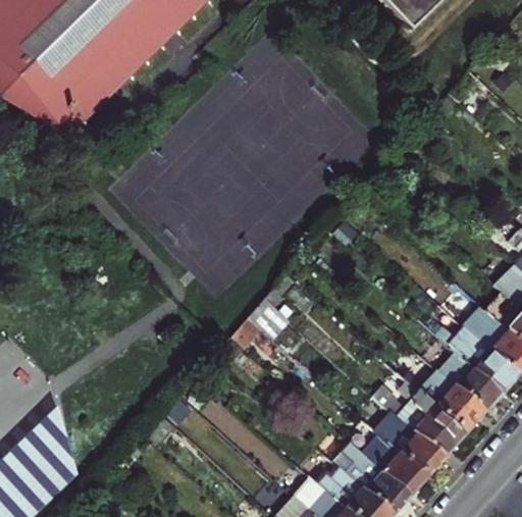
[(207,2),(206,0),(0,0),(0,98),(1,99),(68,137),(207,2)]
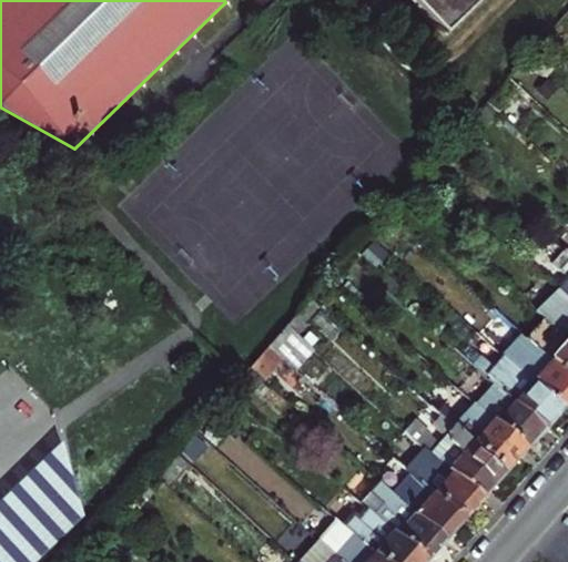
[(408,0),(444,36),(479,0),(408,0)]
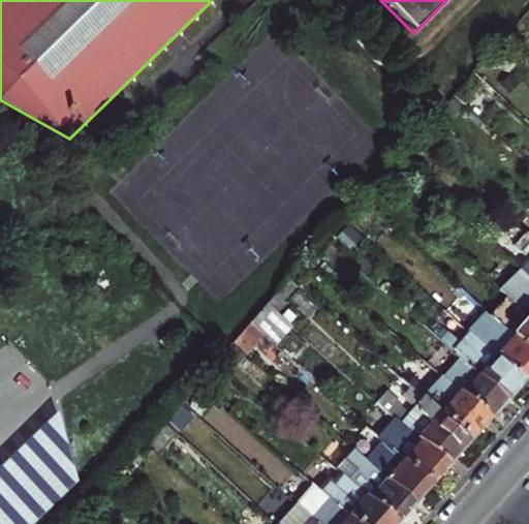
[(355,236),(344,226),(335,237),(346,247),(355,236)]
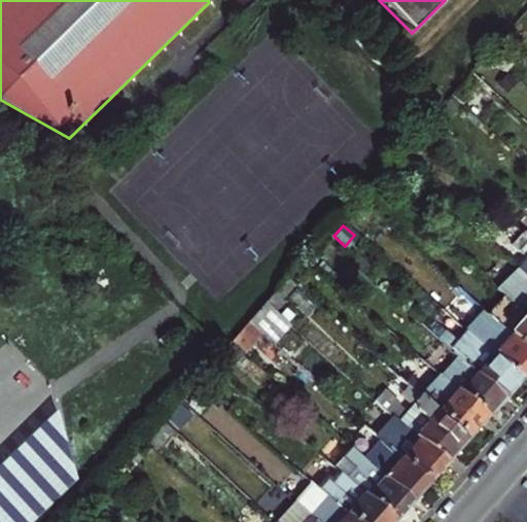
[(514,245),(523,252),(513,264),(526,276),(526,231),(514,245)]
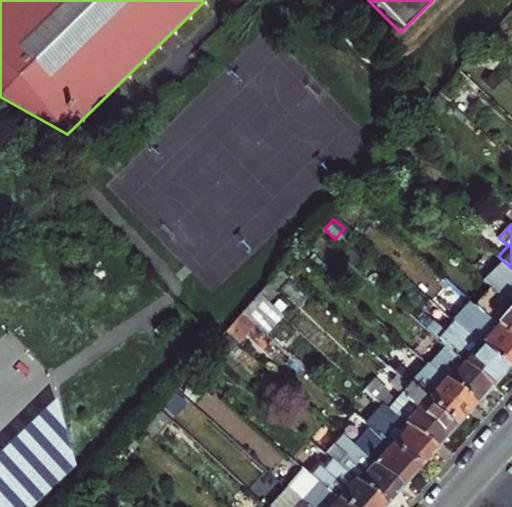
[(511,303),(511,268),(498,256),(481,275),(490,284),(511,303)]
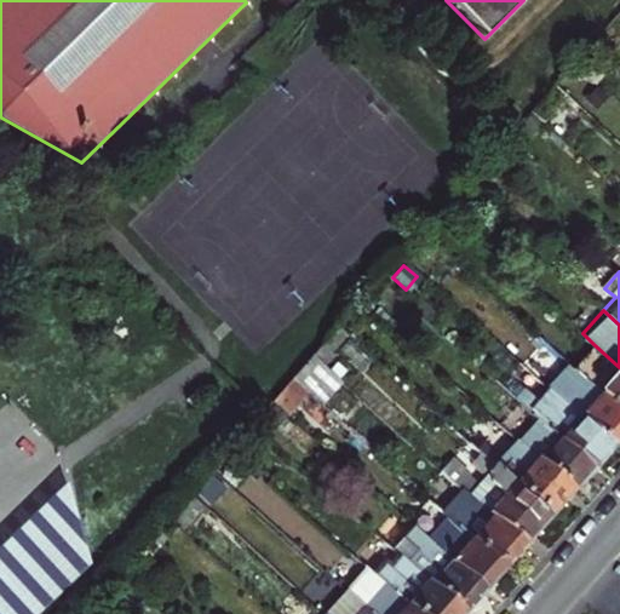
[(619,407),(619,367),(593,344),(573,365),(619,407)]
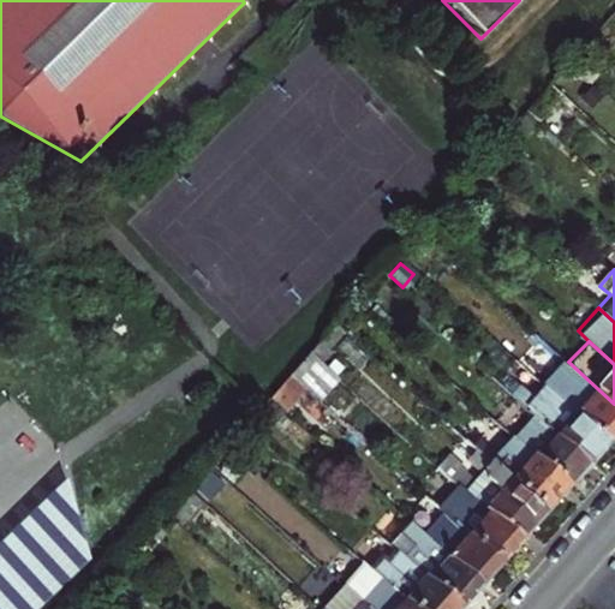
[(322,400),(342,378),(311,351),(292,374),(306,387),(322,400)]
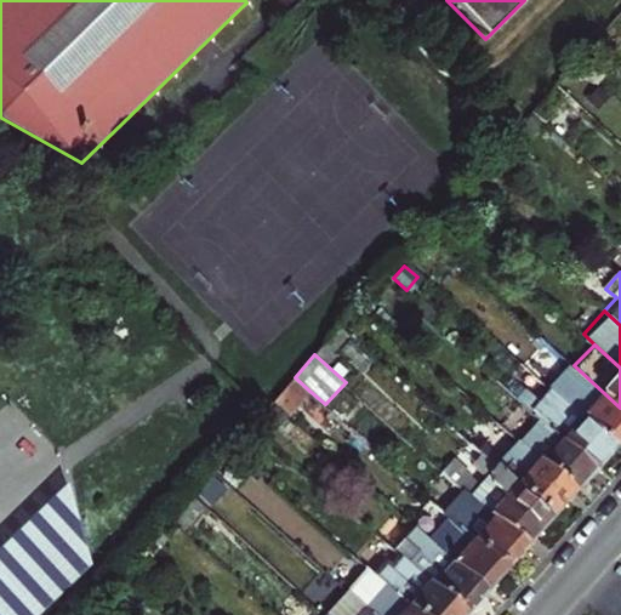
[(615,444),(620,437),(620,408),(574,365),(571,364),(551,387),(615,444)]
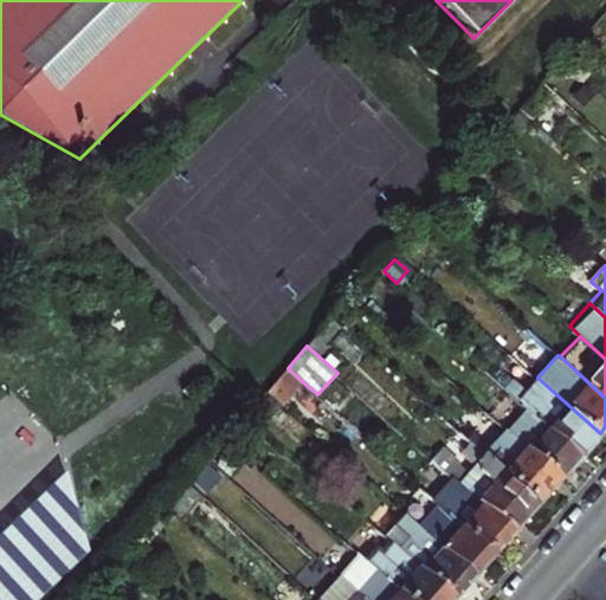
[(283,402),(302,381),(288,368),(269,389),(283,402)]
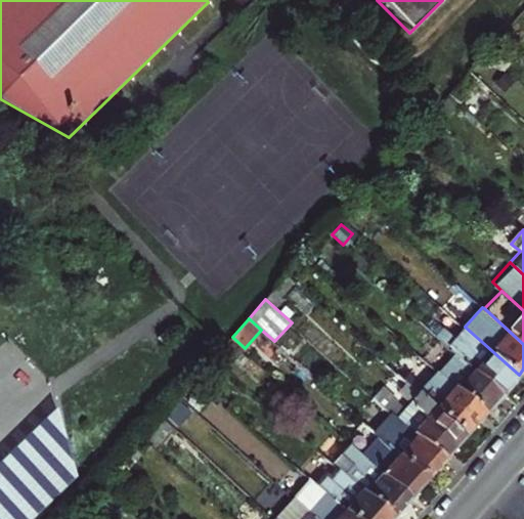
[(519,375),(465,327),(456,337),(445,327),(437,336),(454,352),(503,393),(519,375)]
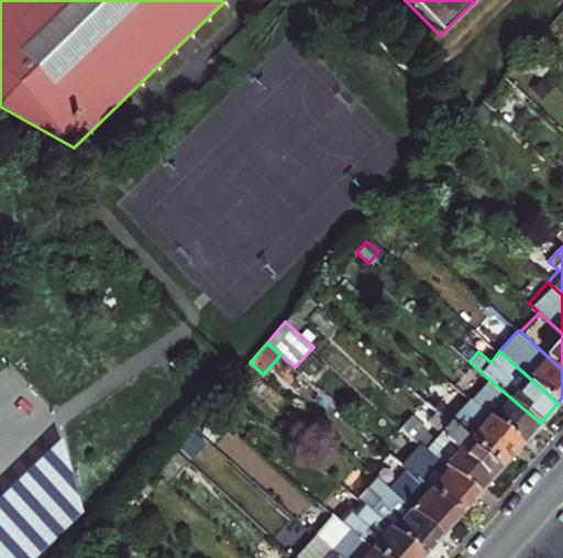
[(471,398),(520,445),(540,423),(488,379),(471,398)]
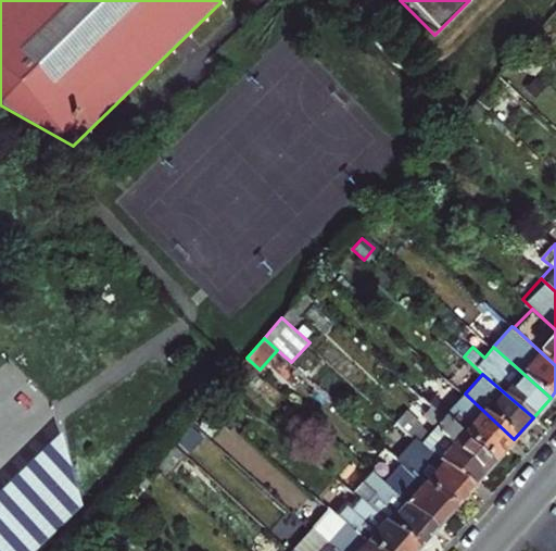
[(451,409),(427,388),(420,395),(494,461),(514,439),(465,393),(451,409)]
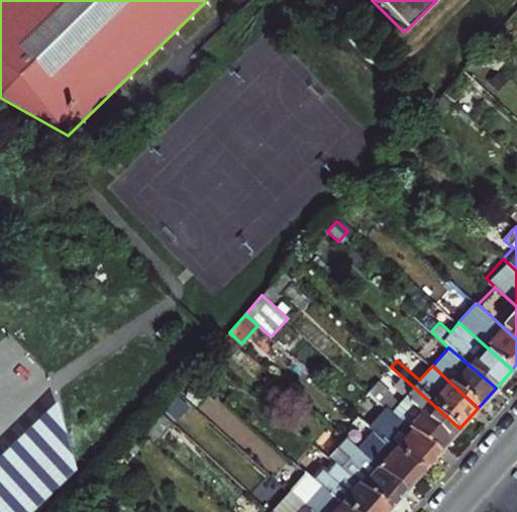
[(438,453),(459,428),(391,367),(384,374),(394,383),(404,392),(396,400),(391,395),(392,394),(388,390),(378,381),(368,390),(387,407),(438,453)]
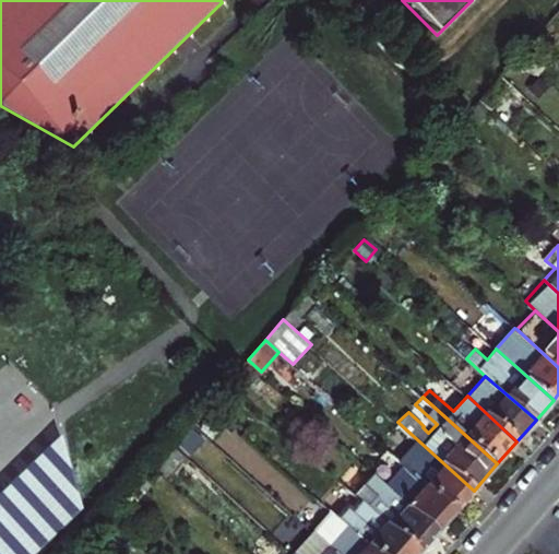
[(415,404),(408,412),(419,422),(426,414),(415,404)]
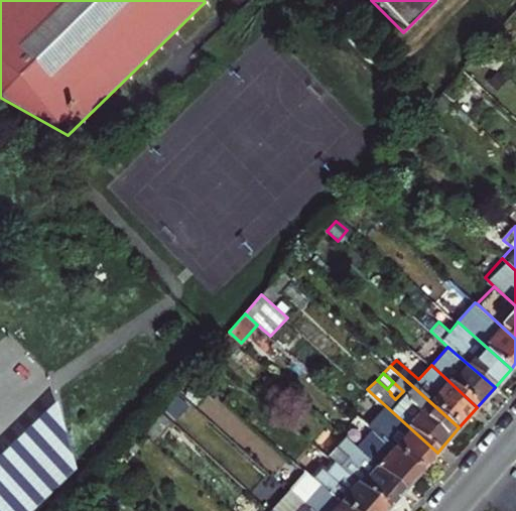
[(175,416),(189,400),(177,390),(163,405),(175,416)]
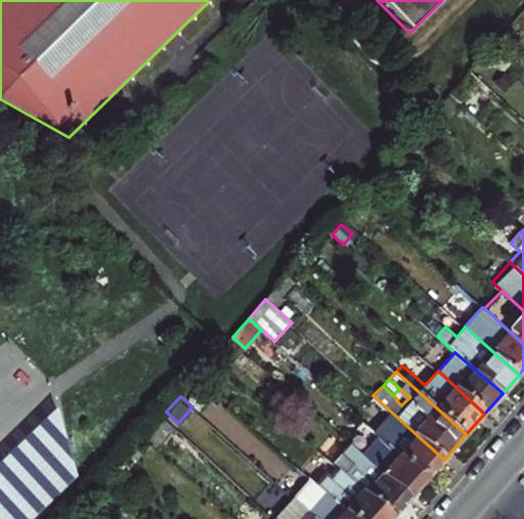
[(386,420),(374,408),(362,421),(376,431),(386,420)]
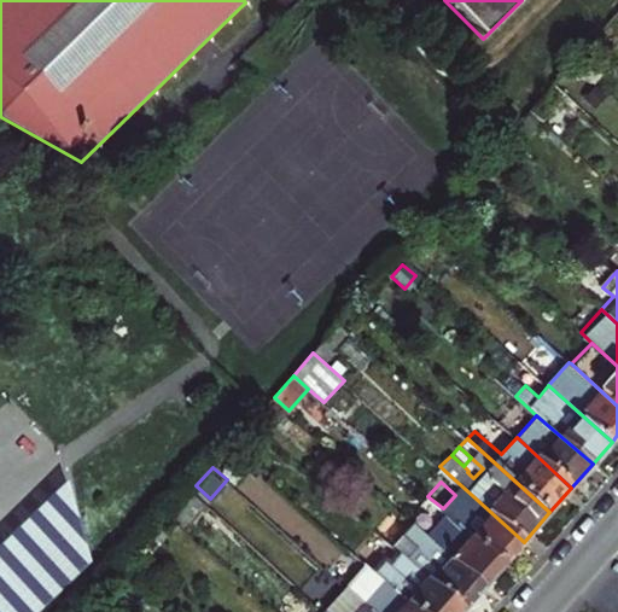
[(443,508),(450,516),(505,564),(524,542),(462,487),(455,495),(443,508)]
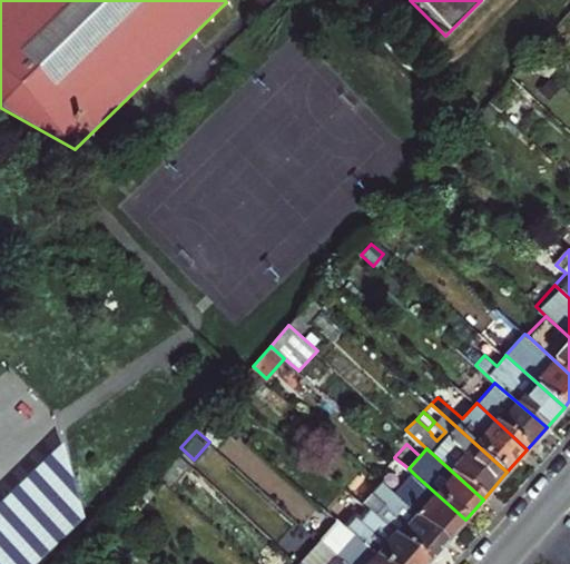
[(173,485),(192,463),(178,451),(158,473),(173,485)]
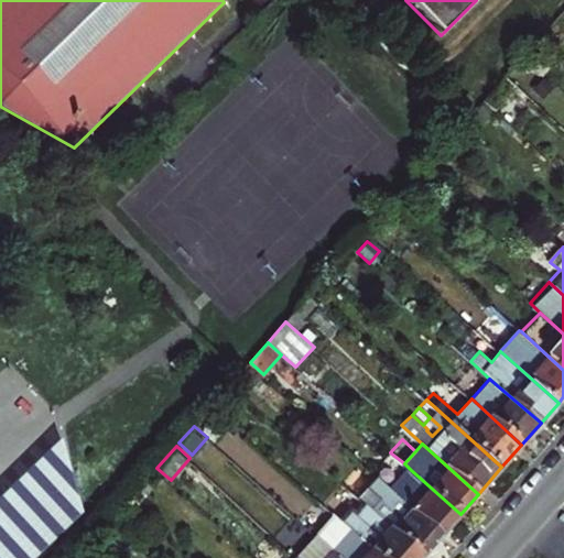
[(411,470),(392,490),(442,535),(461,514),(411,470)]
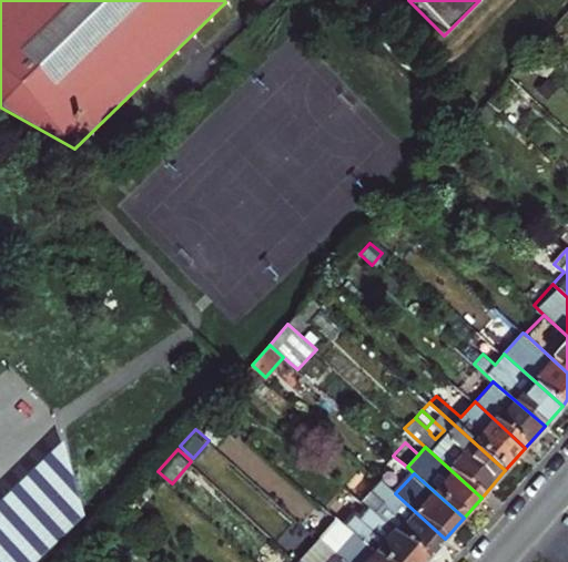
[(426,560),(445,539),(395,493),(378,479),(368,491),(381,501),(372,511),(426,560)]
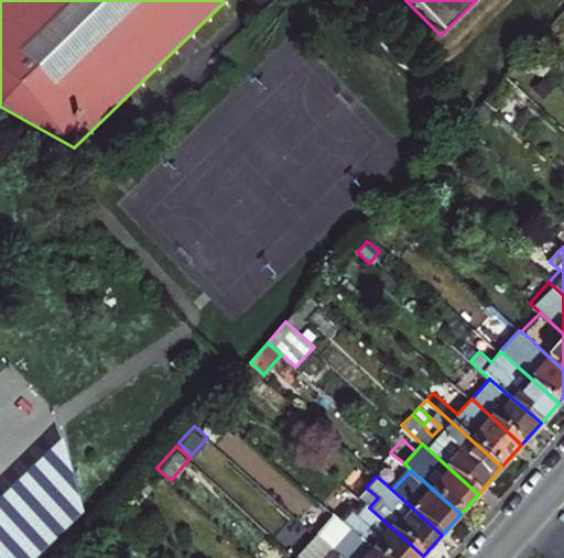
[(357,496),(369,507),(378,498),(366,488),(357,496)]
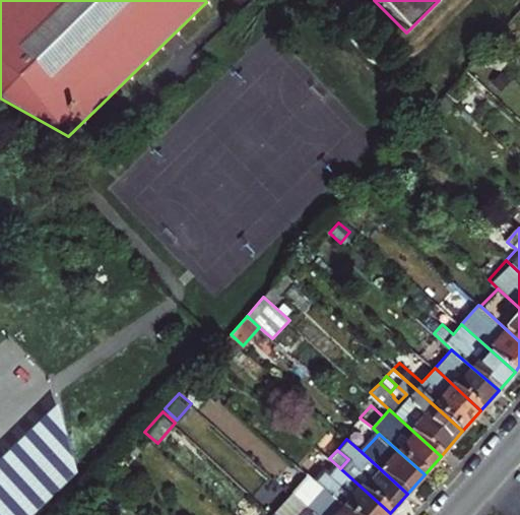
[(124,460),(134,469),(143,459),(133,451),(124,460)]
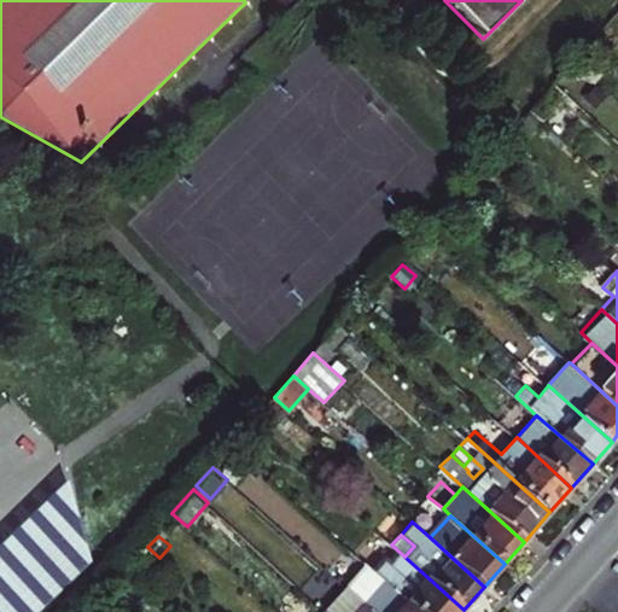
[(384,564),(375,572),(420,611),(461,611),(464,610),(404,557),(391,570),(384,564)]
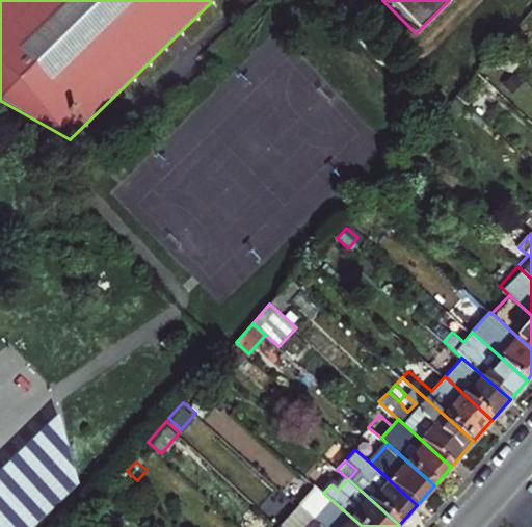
[(312,483),(296,501),(325,526),(362,526),(323,493),(312,483)]
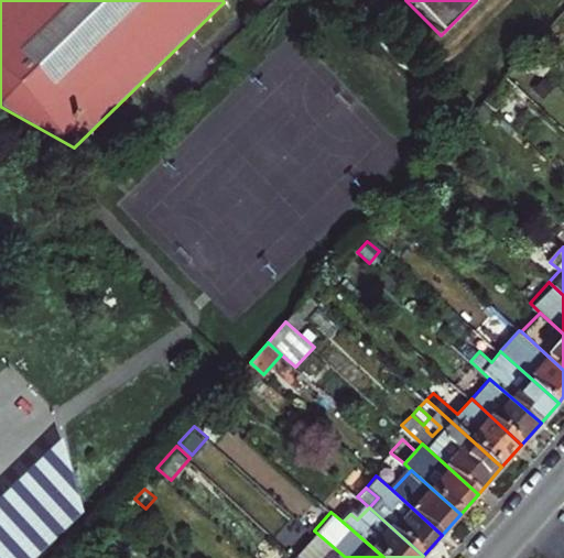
[(300,557),(345,557),(314,531),(294,553),(300,557)]
